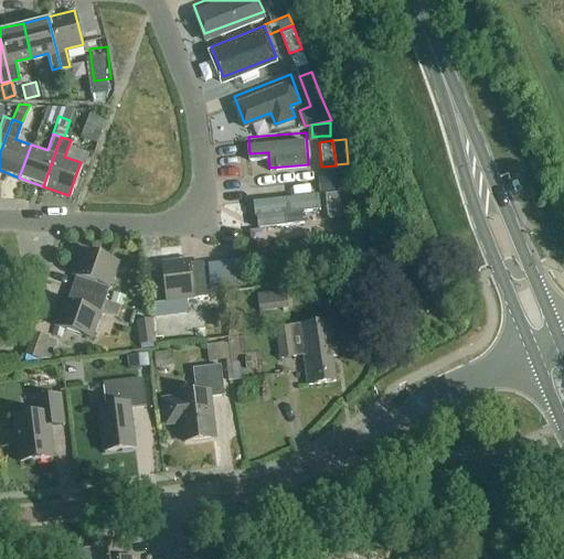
[(332,172),(318,174),(320,189),(334,187),(332,172)]
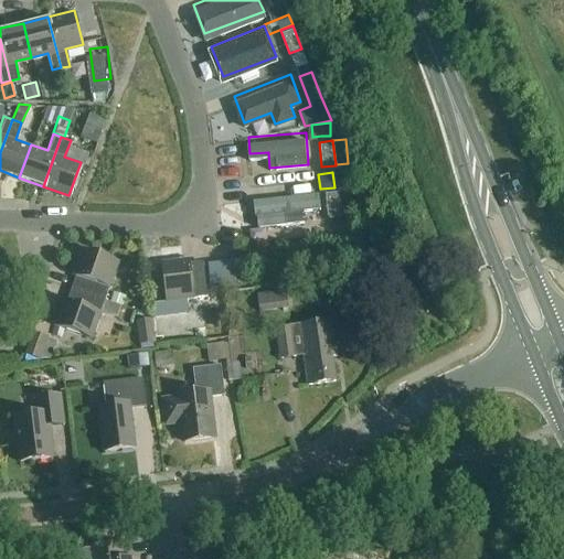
[(347,176),(334,179),(336,187),(348,186),(347,176)]
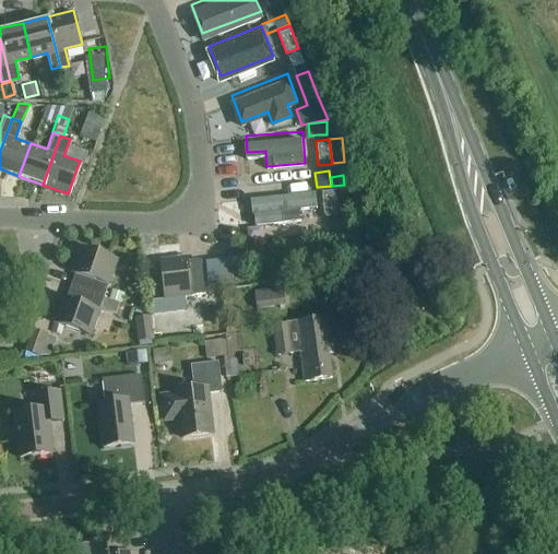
[(312,186),(250,191),(252,223),(301,219),(300,201),(313,200),(312,186)]
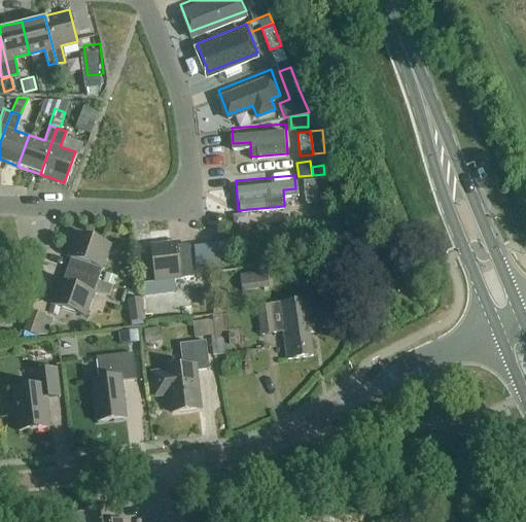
[(315,176),(302,177),(305,202),(317,201),(315,176)]
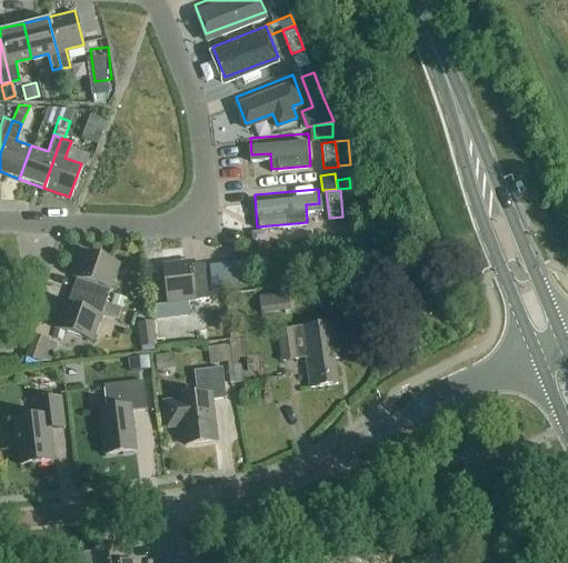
[(109,288),(118,261),(81,249),(75,267),(73,265),(70,274),(76,275),(71,288),(105,299),(107,293),(109,288)]
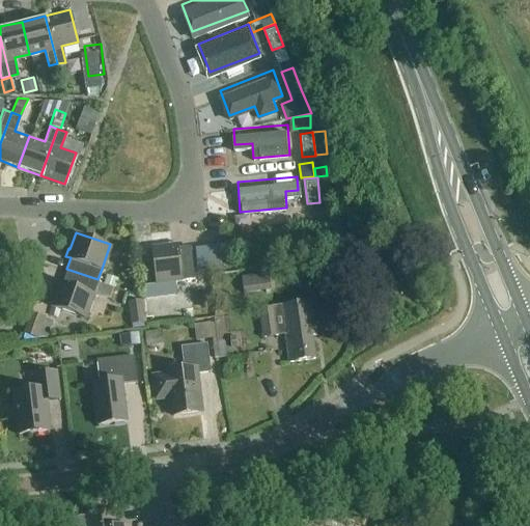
[(169,243),(150,245),(137,246),(139,258),(152,256),(156,281),(182,278),(180,278),(194,276),(190,244),(177,245),(176,241),(168,241),(169,243)]
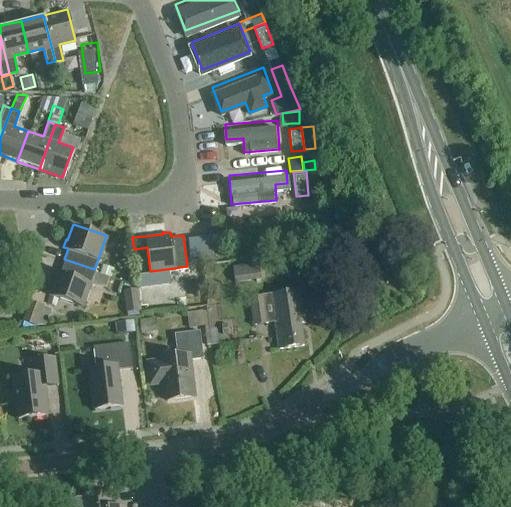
[(190,256),(213,254),(211,233),(187,236),(190,256)]
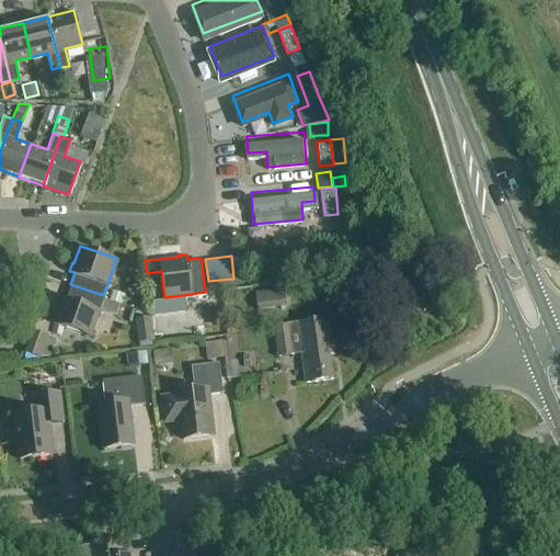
[(59,304),(53,321),(90,335),(98,311),(103,313),(104,309),(115,314),(120,302),(116,301),(117,299),(103,295),(70,284),(66,297),(60,295),(58,303),(59,304)]
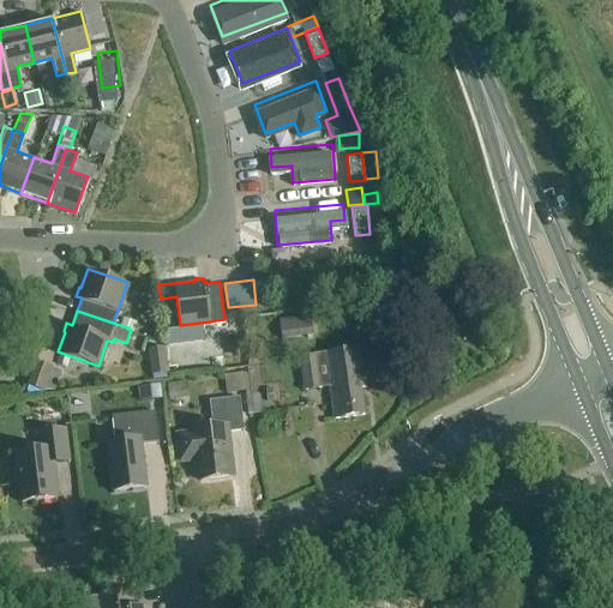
[(278,315),(281,336),(312,332),(310,312),(278,315)]
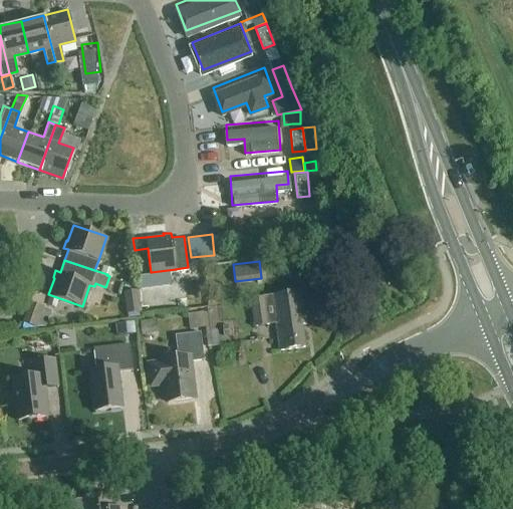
[(101,262),(98,271),(111,275),(114,266),(101,262)]
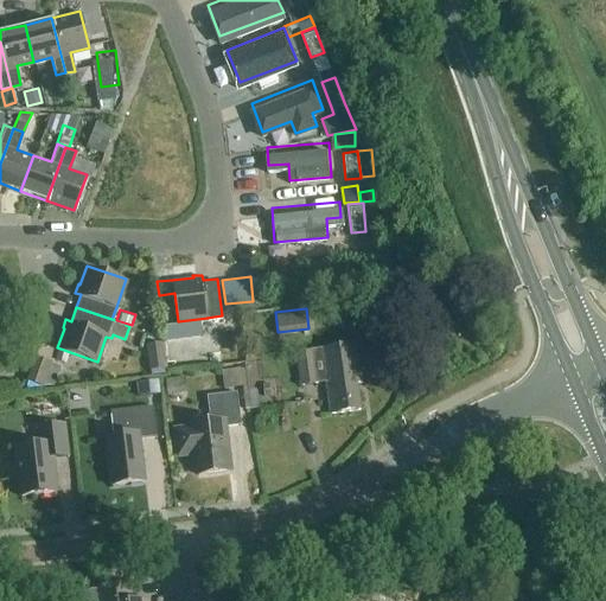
[(237,314),(212,318),(216,340),(241,336),(237,314)]
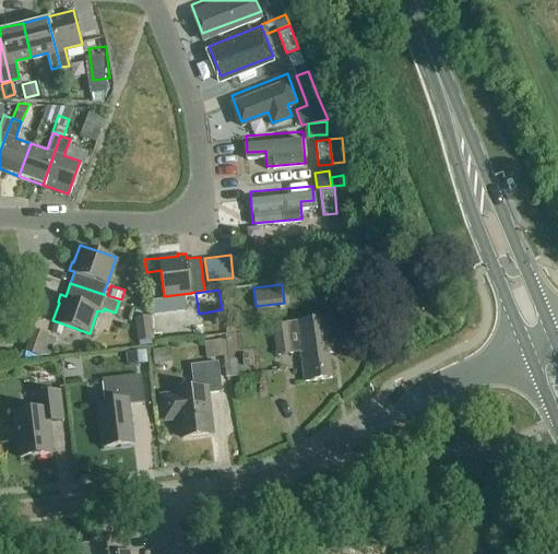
[(349,306),(351,320),(364,319),(363,305),(349,306)]
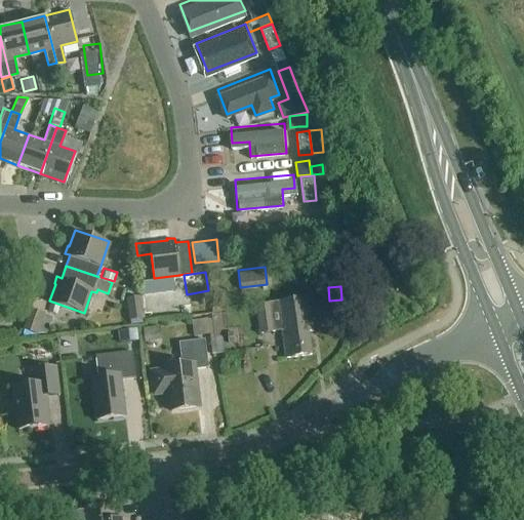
[(128,318),(143,316),(139,293),(125,295),(128,318)]
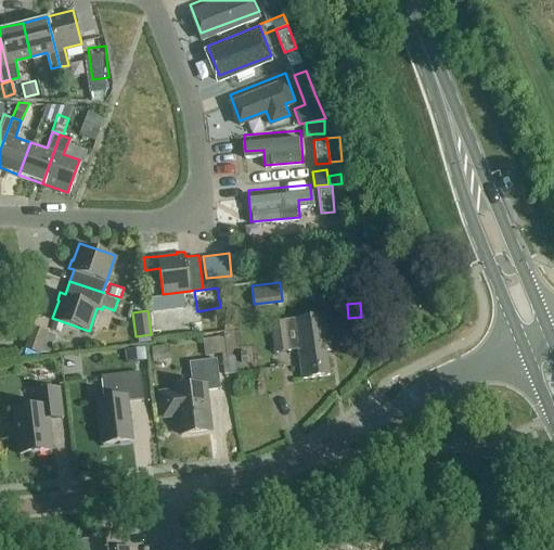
[(300,376),(329,372),(324,348),(330,347),(324,314),(273,322),(279,350),(296,348),(300,376)]
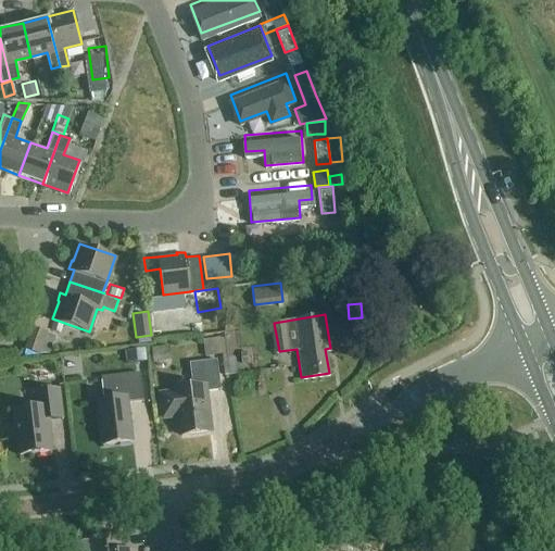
[(22,348),(38,353),(47,332),(30,325),(22,348)]
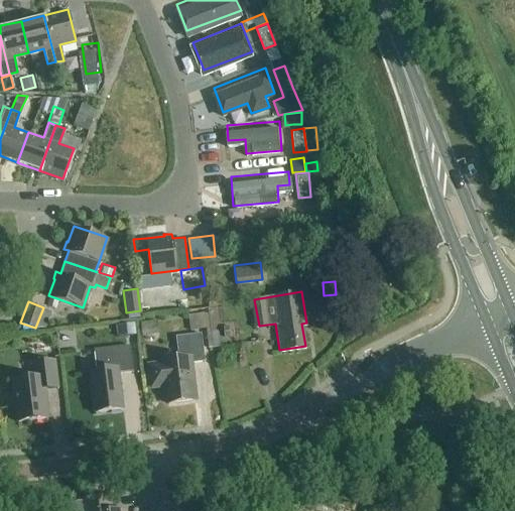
[(204,311),(188,312),(190,328),(205,326),(204,311)]
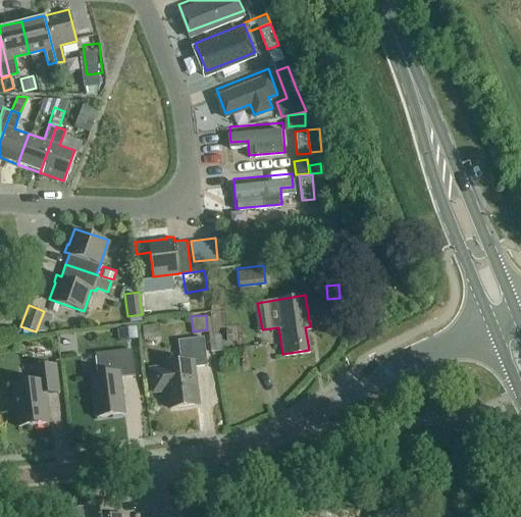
[(141,323),(143,338),(159,335),(158,321),(141,323)]
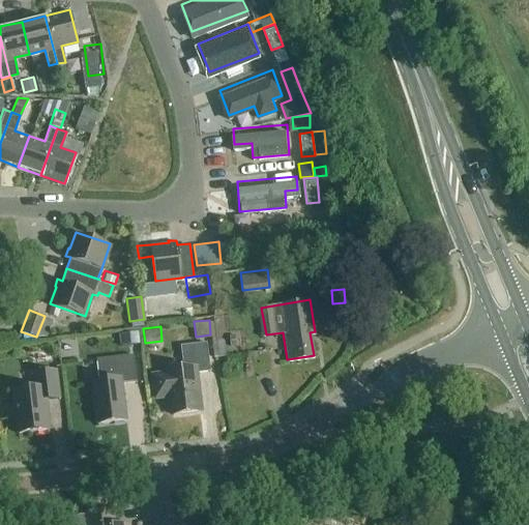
[(138,331),(119,334),(121,346),(140,342),(138,331)]
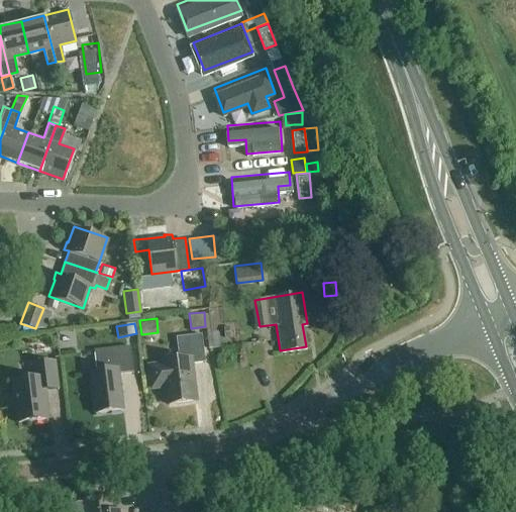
[(179,357),(163,359),(164,362),(149,364),(151,385),(166,384),(168,402),(194,399),(191,362),(205,361),(202,332),(177,335),(179,357)]
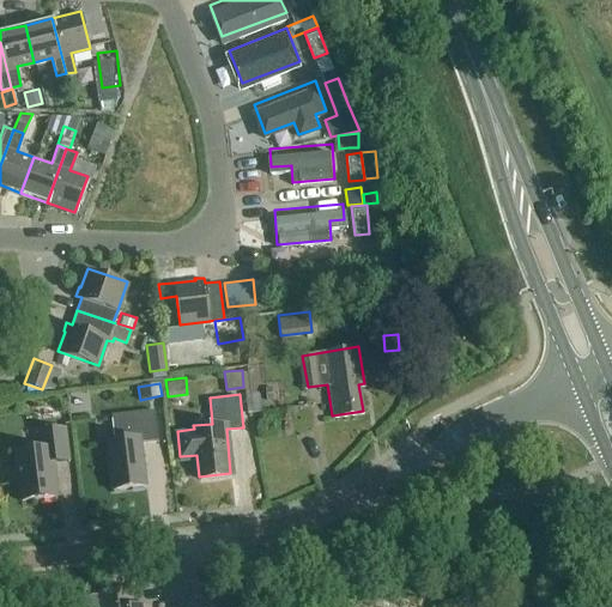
[(111,487),(145,483),(140,442),(157,439),(153,408),(111,413),(114,437),(105,438),(111,487)]
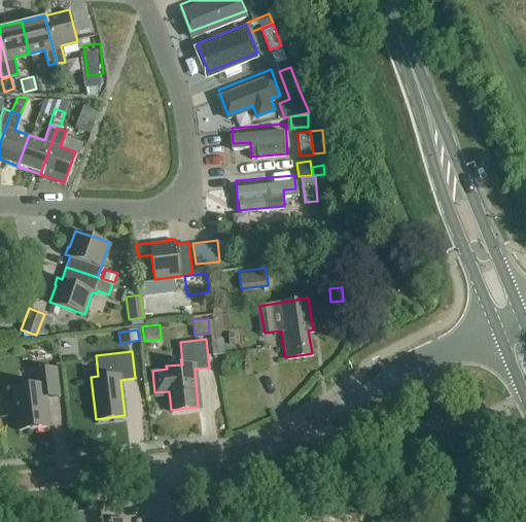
[(18,428),(48,425),(45,395),(60,394),(57,366),(32,369),(34,384),(12,386),(18,428)]
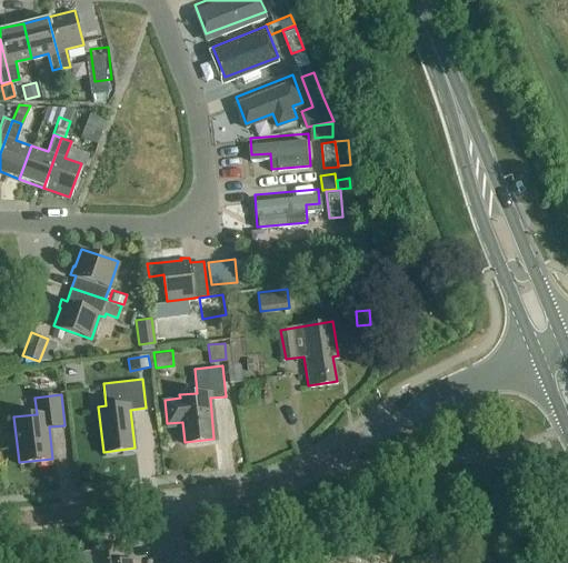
[(137,562),(137,560),(122,562),(120,544),(95,548),(96,562),(137,562)]
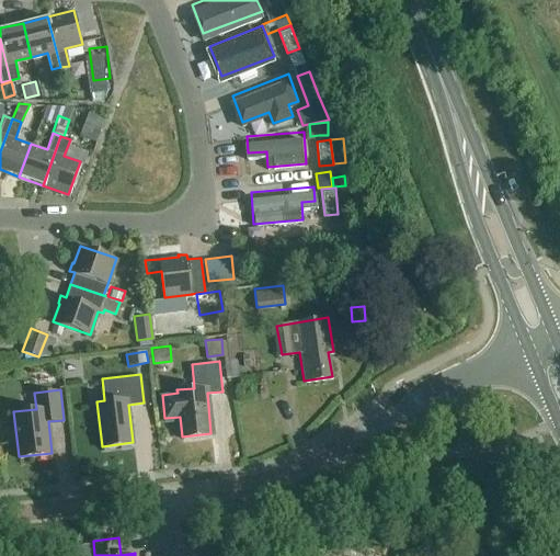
[(78,555),(86,555),(90,555),(88,542),(77,543),(78,555)]
